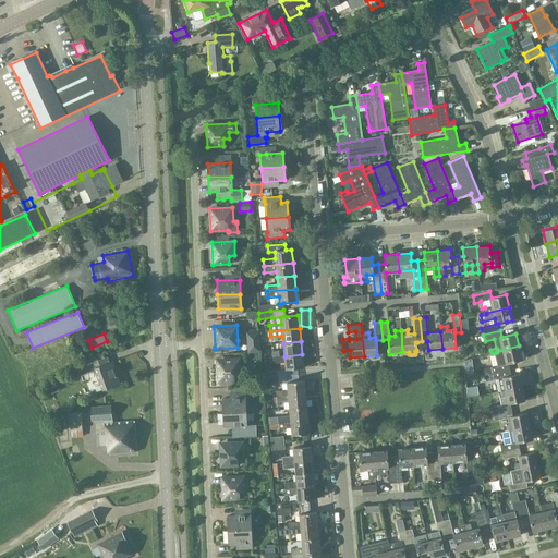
[(492,373),(510,368),(509,362),(522,359),(519,346),(496,352),(497,352),(495,353),(497,365),(490,367),(492,373)]
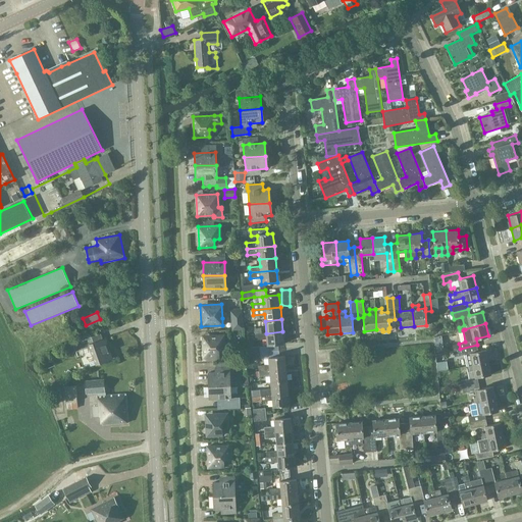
[(261,333),(255,334),(256,340),(262,340),(266,338),(267,346),(283,345),(282,331),(266,333),(261,333)]
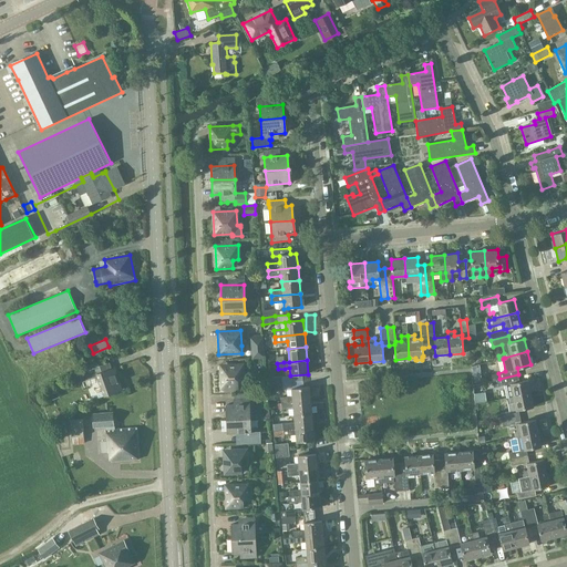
[(275,361),(266,363),(268,372),(277,371),(275,361)]
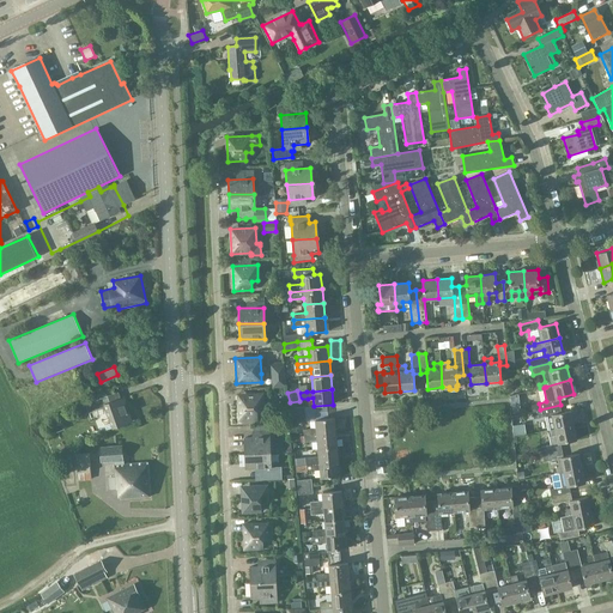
[(256,411),(262,411),(262,394),(237,395),(238,420),(238,422),(243,425),(254,424),(256,420),(258,420),(258,419),(256,411)]
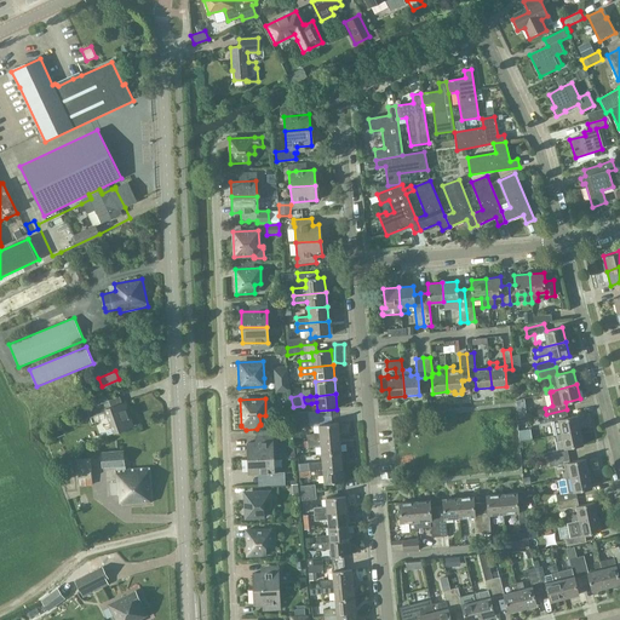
[(86,408),(90,418),(102,414),(105,413),(110,424),(104,426),(108,435),(113,434),(135,426),(126,402),(122,403),(112,407),(109,400),(86,408)]
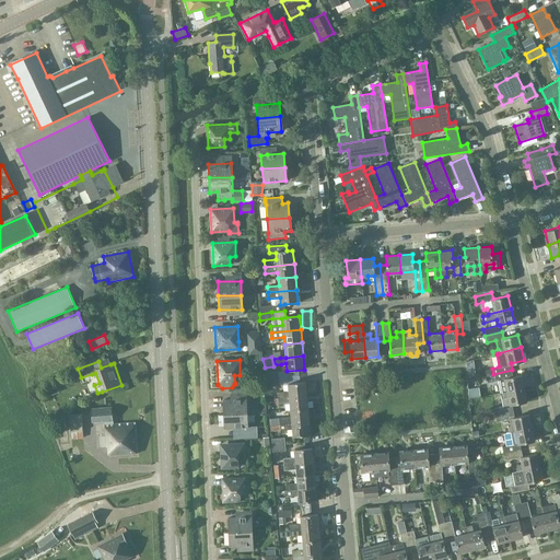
[(500,393),(524,388),(521,375),(513,376),(512,370),(493,374),(496,381),(504,378),(505,386),(499,387),(500,393)]
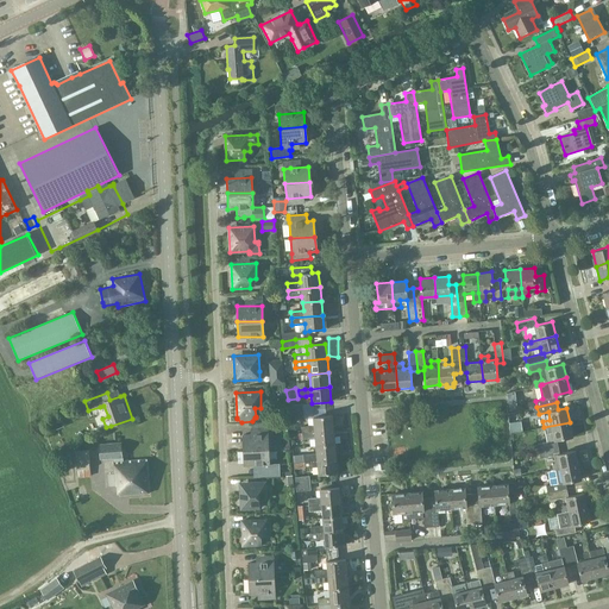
[(314,432),(333,429),(332,416),(313,418),(314,426),(301,427),(301,433),(314,432)]
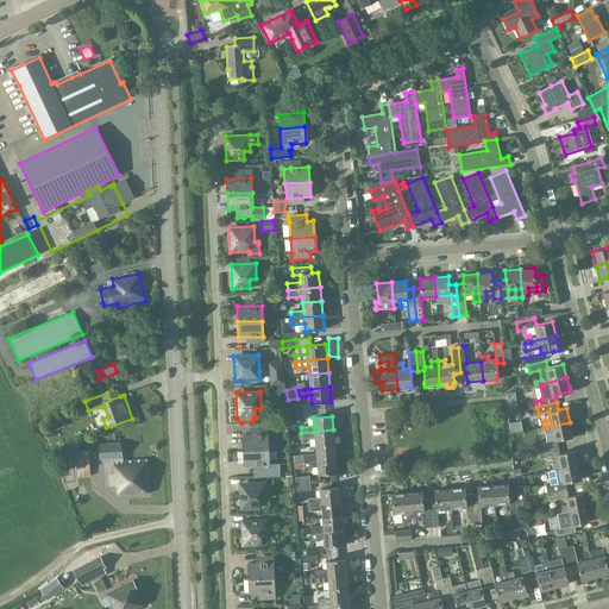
[(521,421),(510,422),(512,433),(522,432),(521,421)]
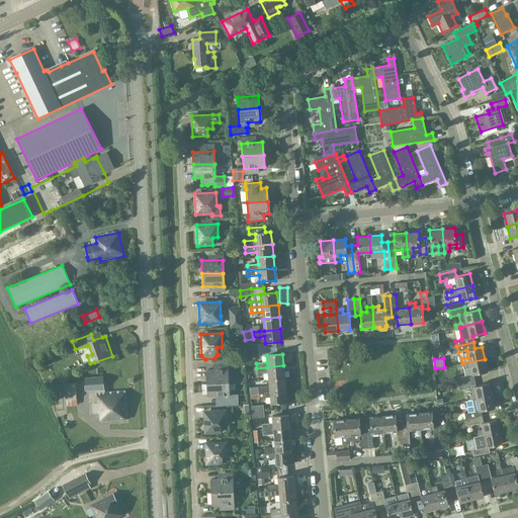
[(458,383),(475,380),(473,374),(487,371),(485,359),(462,363),(465,375),(456,377),(458,383)]
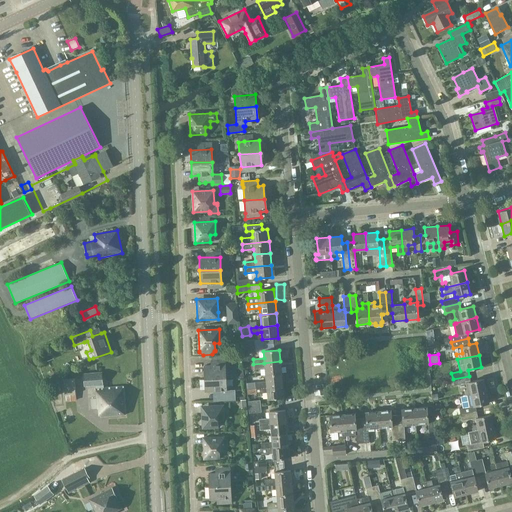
[(265,375),(281,373),(280,361),(264,363),(253,364),(254,365),(250,365),(250,366),(251,370),(262,369),(262,373),(265,372),(265,375)]
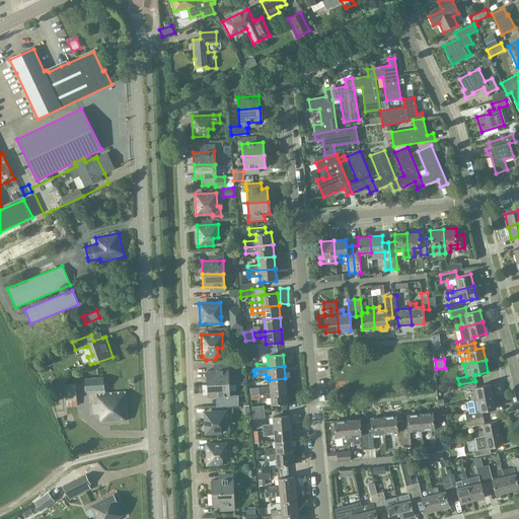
[(214,370),(206,370),(207,383),(229,382),(229,369),(214,370)]
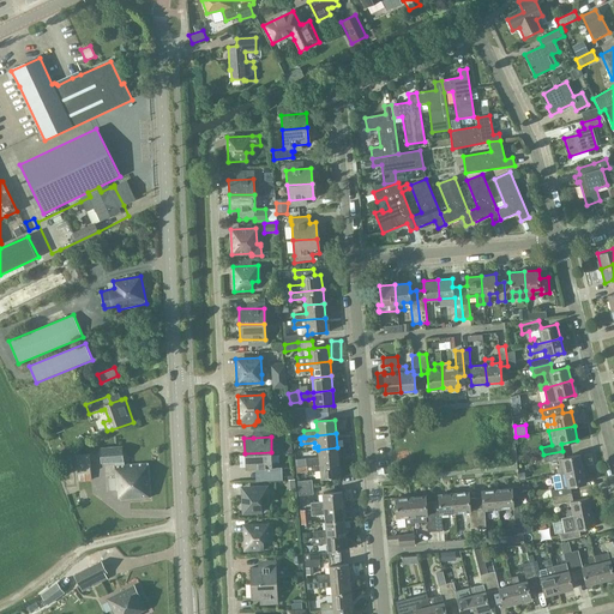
[(122,446),(101,447),(101,463),(115,462),(124,461),(122,446)]
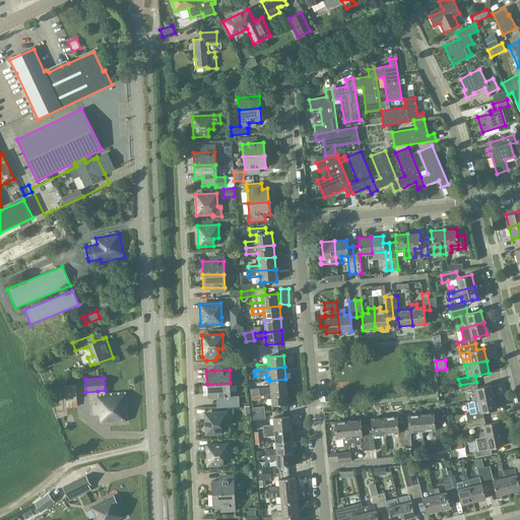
[(270,393),(286,391),(285,379),(269,381),(270,393)]
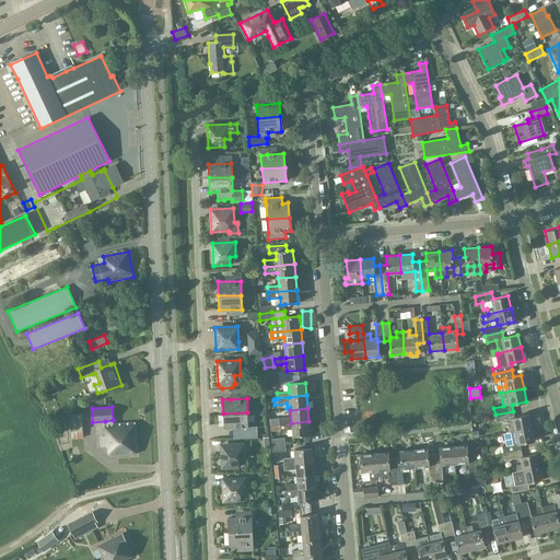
[(509,432),(532,428),(529,415),(514,417),(513,411),(496,415),(497,421),(509,419),(510,427),(508,427),(509,432)]
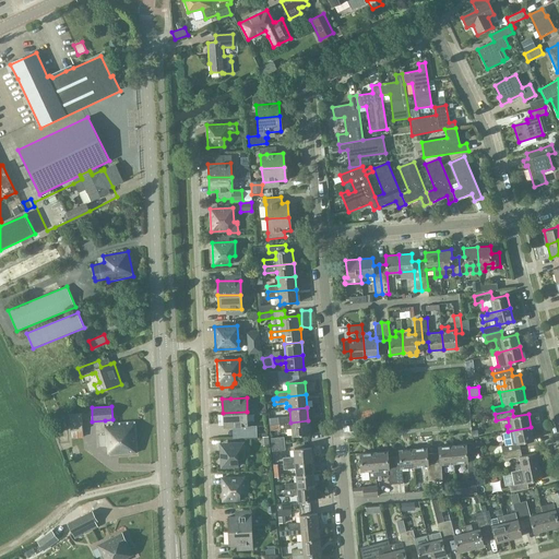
[(247,412),(223,413),(223,427),(233,427),(240,426),(248,426),(247,412)]
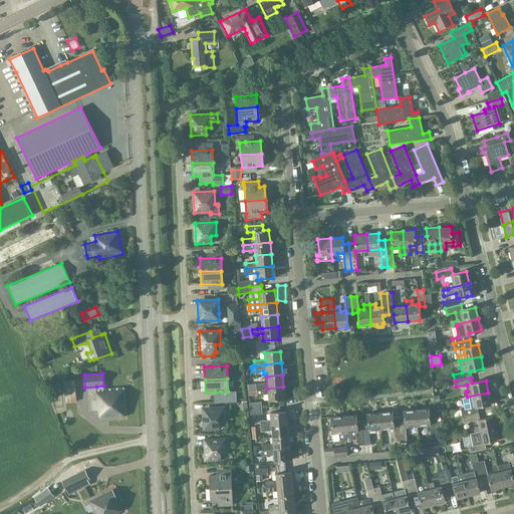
[(63,380),(65,397),(75,396),(74,379),(63,380)]
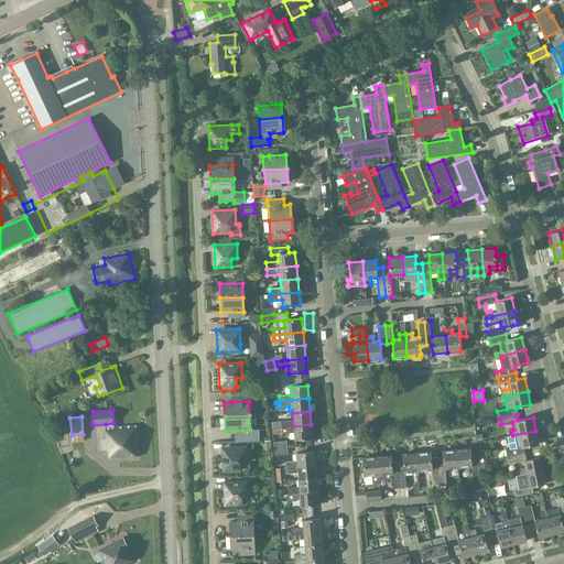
[(289,426),(282,427),(282,434),(294,433),(295,440),(312,438),(311,424),(293,426),(289,426)]
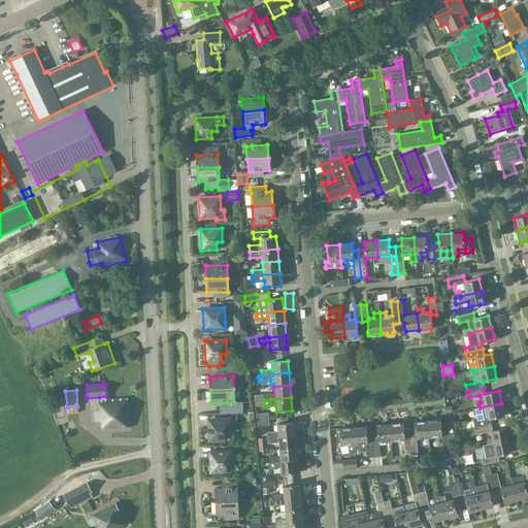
[(99,410),(100,421),(100,422),(102,430),(130,428),(127,398),(100,400),(100,402),(99,402),(99,410)]
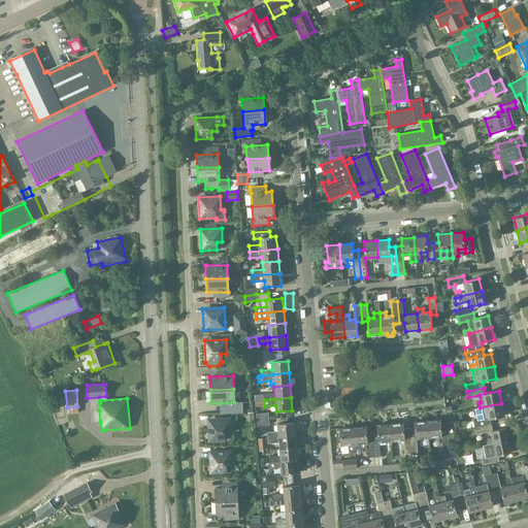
[(234,402),(227,402),(228,414),(242,413),(242,402),(234,402)]
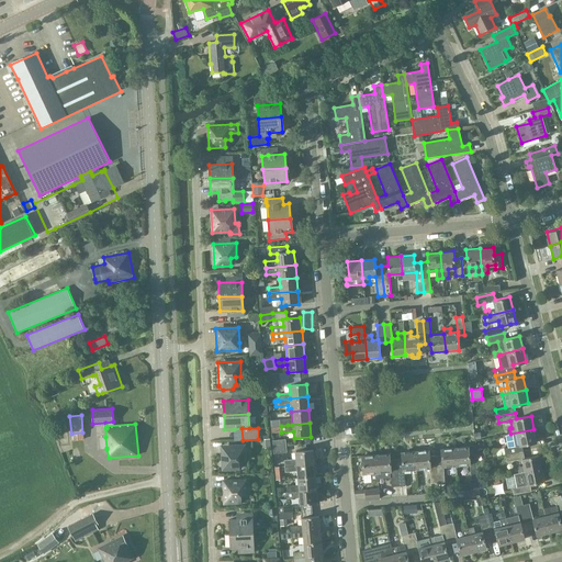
[(505,456),(523,452),(521,446),(537,442),(534,429),(510,434),(508,435),(505,436),(507,448),(504,448),(505,456)]
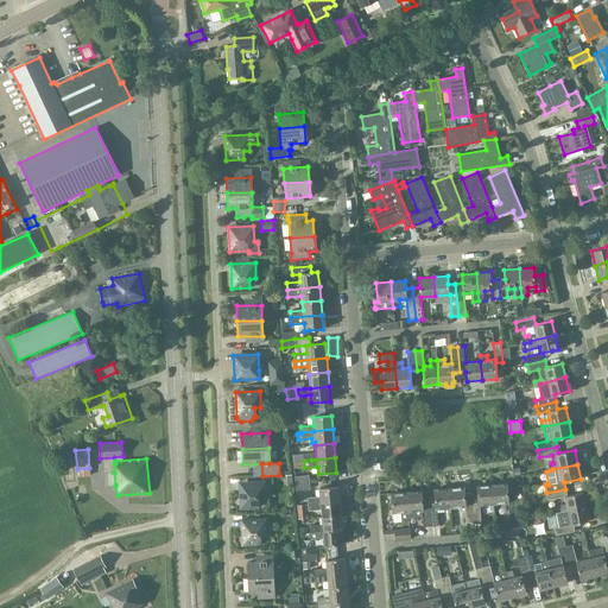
[(259,499),(265,498),(264,481),(240,482),(240,507),(259,507),(259,499)]
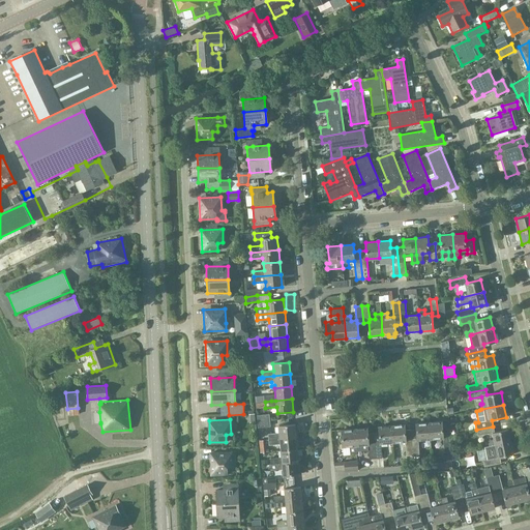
[(443,451),(450,451),(448,435),(442,435),(441,420),(429,421),(430,439),(442,438),(443,451)]
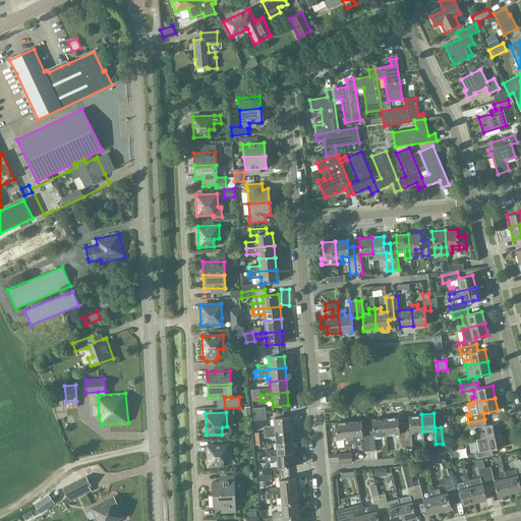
[(460,423),(468,421),(466,414),(459,416),(460,423)]
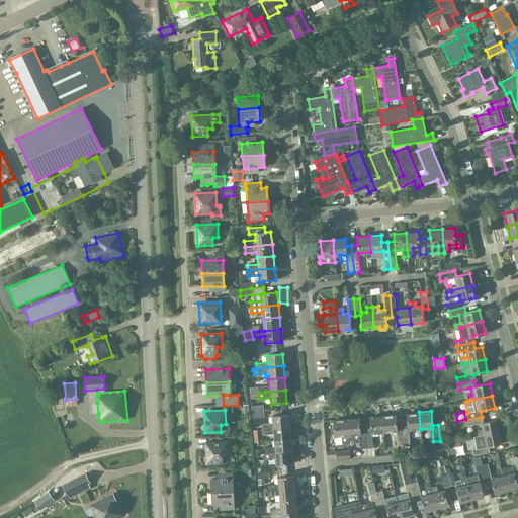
[(402,428),(403,444),(409,444),(408,430),(420,429),(419,413),(406,414),(407,419),(407,427),(402,428)]
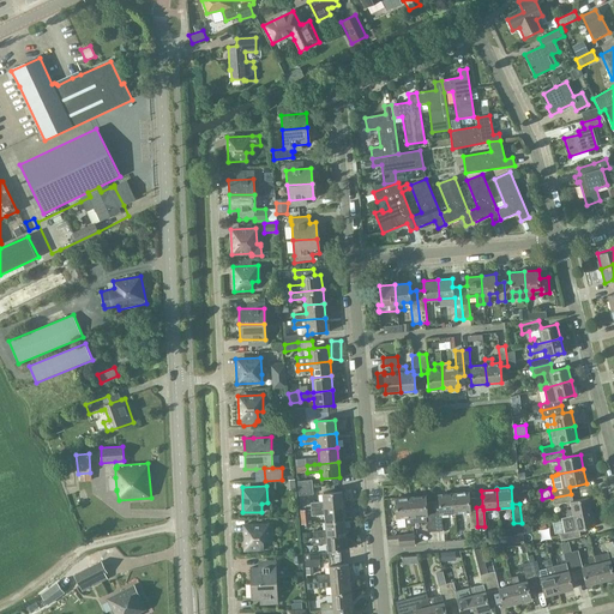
[(528,491),(521,492),(523,503),(530,500),(528,491)]
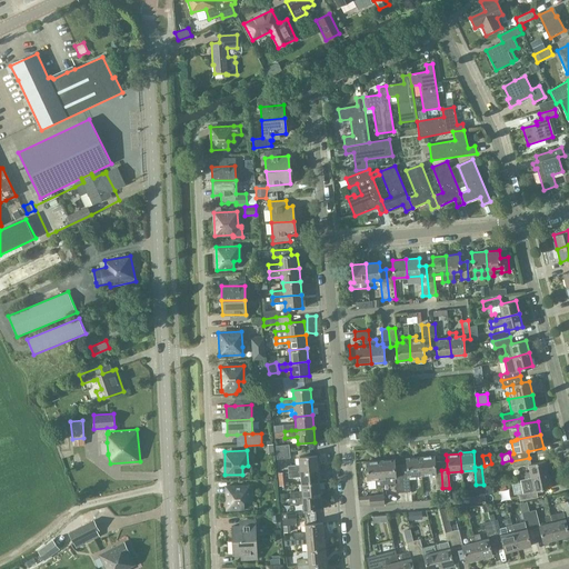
[(300,470),(318,469),(317,456),(299,457),(299,465),(288,466),(288,472),(300,470)]
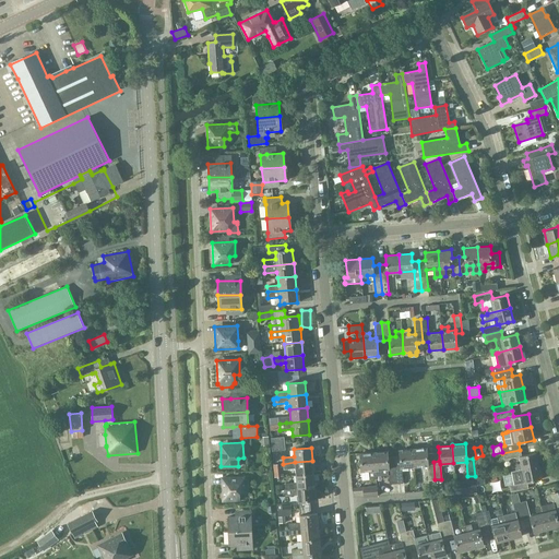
[(426,448),(413,449),(414,466),(427,465),(428,480),(435,479),(433,462),(432,452),(427,453),(426,448)]
